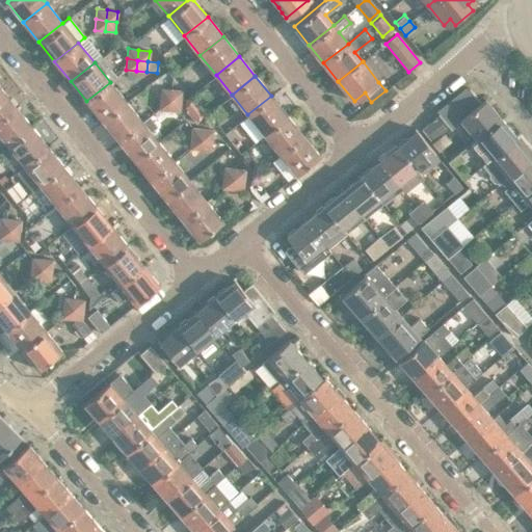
[(126,102),(110,82),(86,101),(102,121),(126,102)]
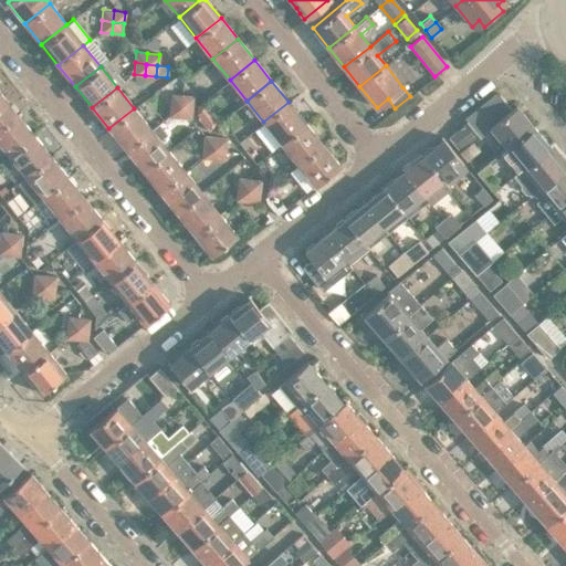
[(0,126),(17,114),(0,93),(0,126)]
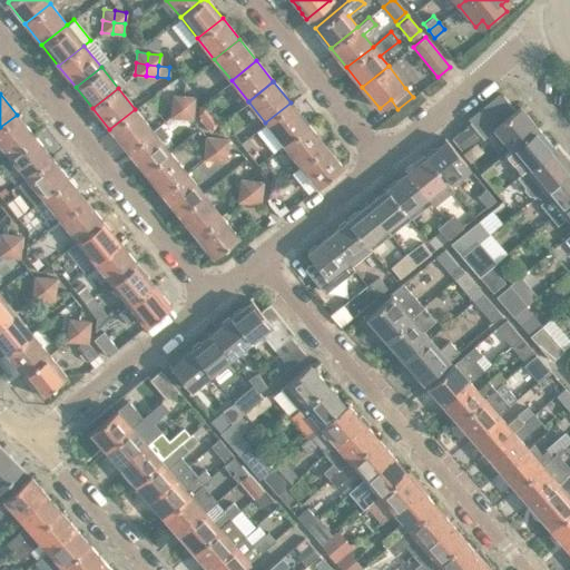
[(172,94),(170,106),(182,107),(183,96),(172,94)]
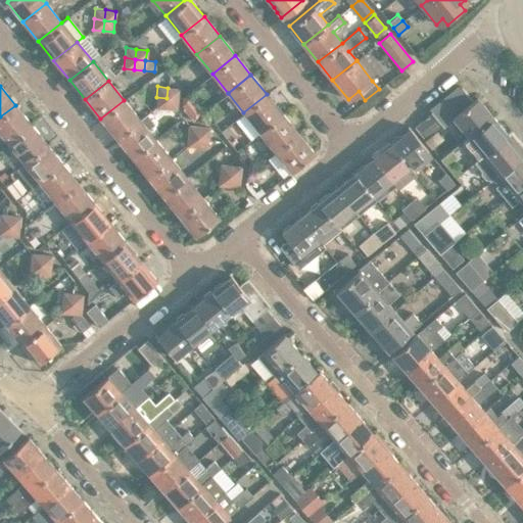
[(429,111),(430,112),(442,127),(453,117),(467,136),(492,116),(476,97),(472,100),(461,86),(460,87),(460,88),(431,111),(430,110),(429,111)]
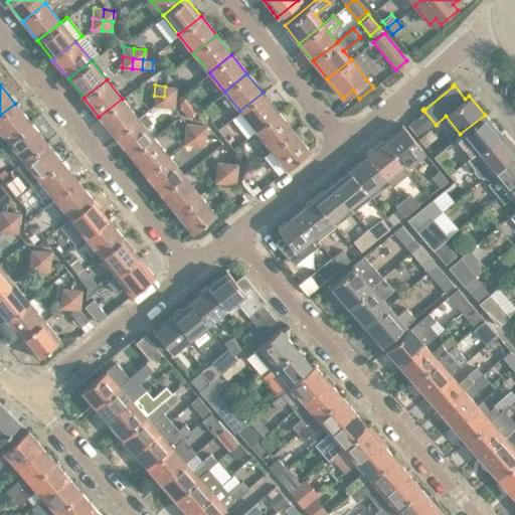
[(175,88),(165,87),(164,97),(174,97),(175,88)]
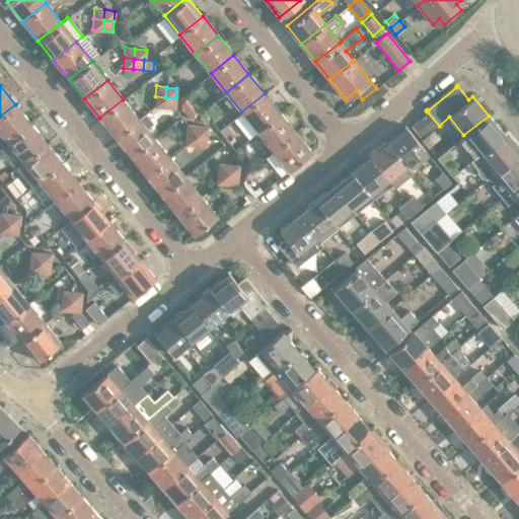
[(265,93),(241,112),(257,131),(280,113),(265,93)]
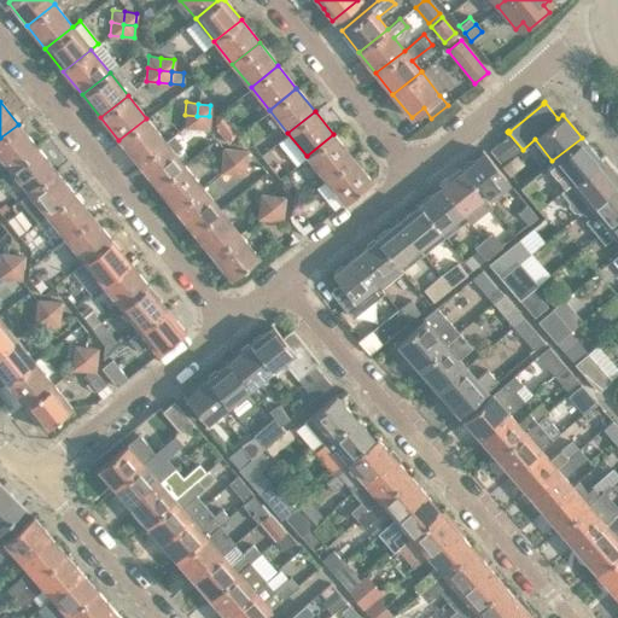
[(185,115),(184,127),(196,128),(197,116),(185,115)]
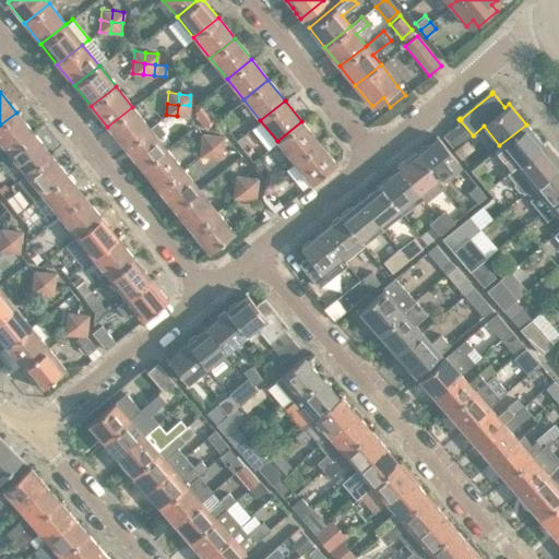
[(189,105),(178,105),(177,116),(188,117),(189,105)]
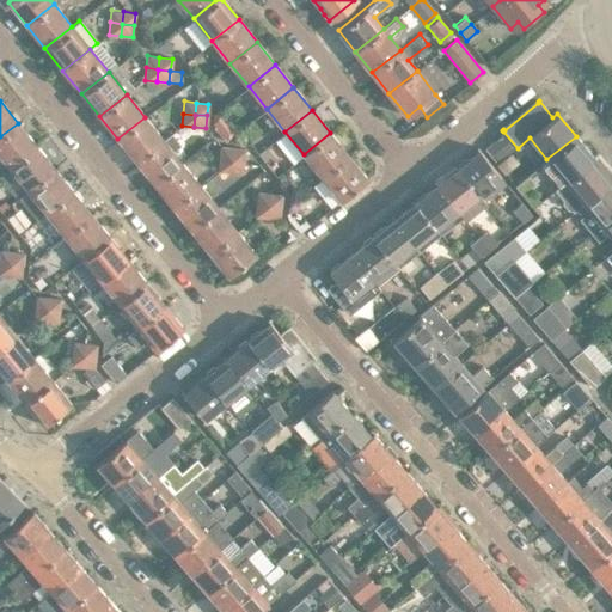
[(236,133),(222,116),(212,124),(214,127),(213,128),(225,142),(236,133)]
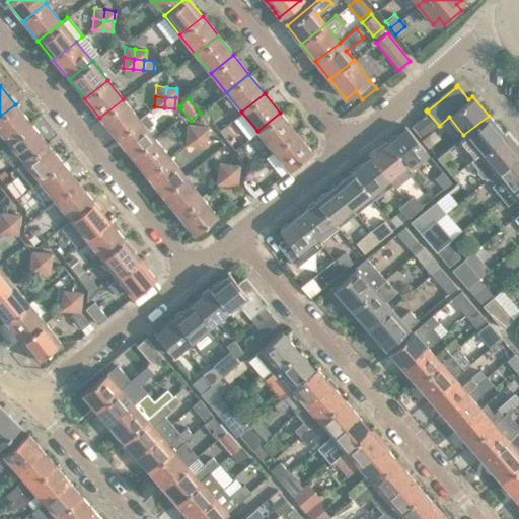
[(116,137),(138,119),(123,99),(99,118),(116,137)]
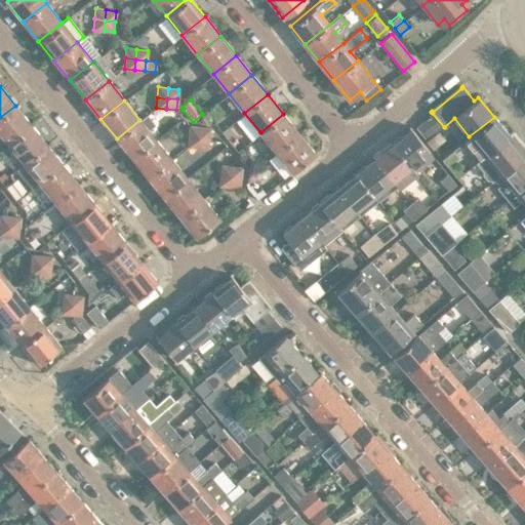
[(0,133),(7,144),(31,125),(15,106),(0,117),(0,133)]
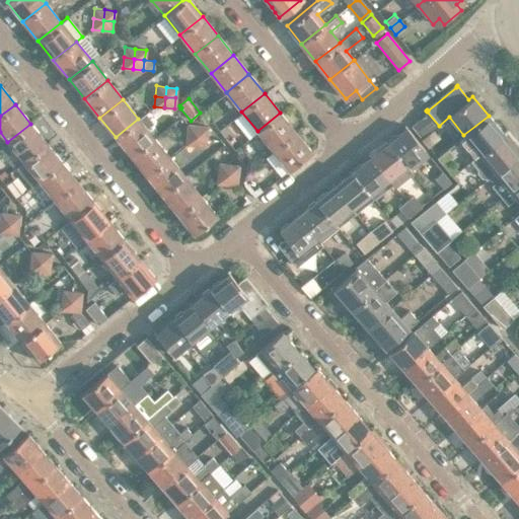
[(427,112),(411,126),(418,134),(428,146),(438,137),(433,130),(439,126),(427,112)]
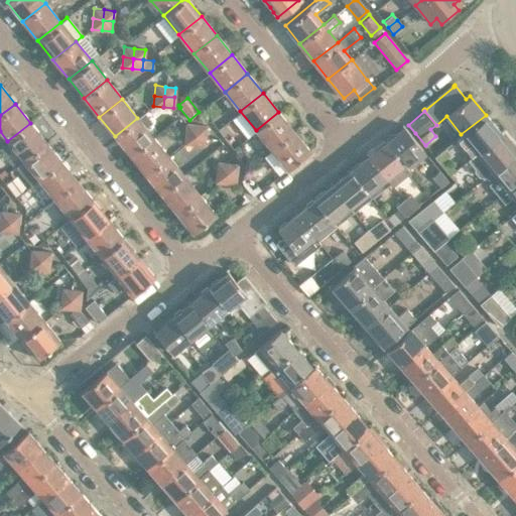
[(256,130),(271,149),(293,131),(278,112),(256,130)]
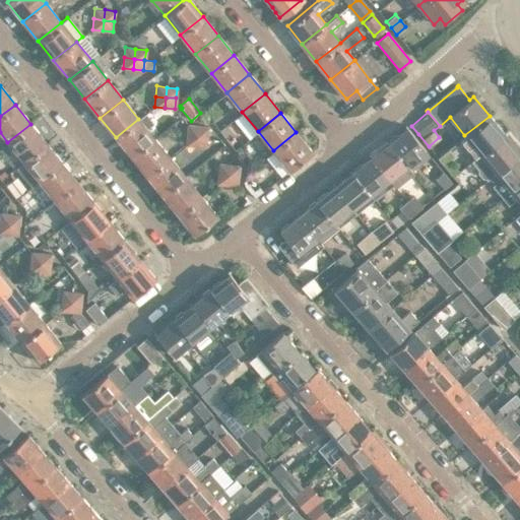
[(144,114),(138,119),(116,137),(131,156),(154,138),(146,128),(152,123),(144,114)]
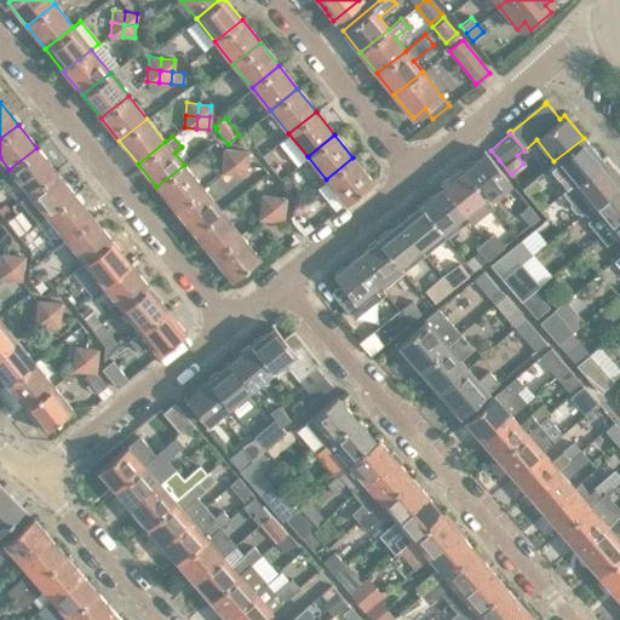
[(601,160),(584,138),(554,161),(547,167),(566,189),(572,183),(601,160)]
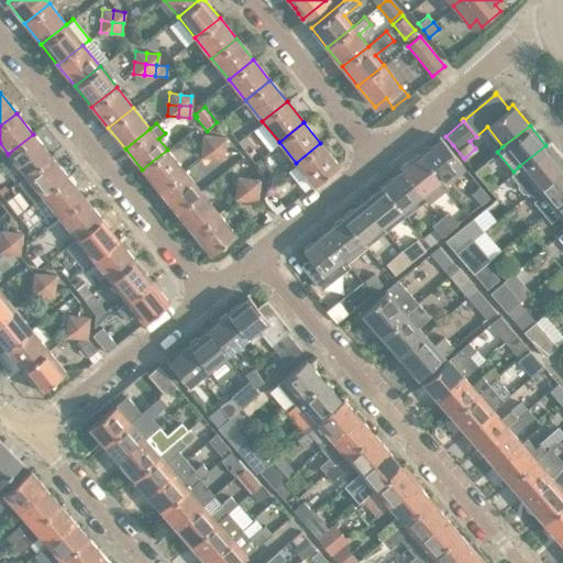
[(50,155),(33,134),(8,154),(25,175),(50,155)]
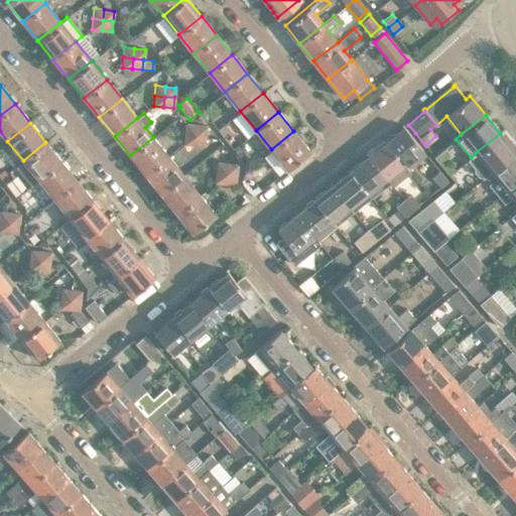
[(185,123),(184,133),(195,134),(196,125),(185,123)]
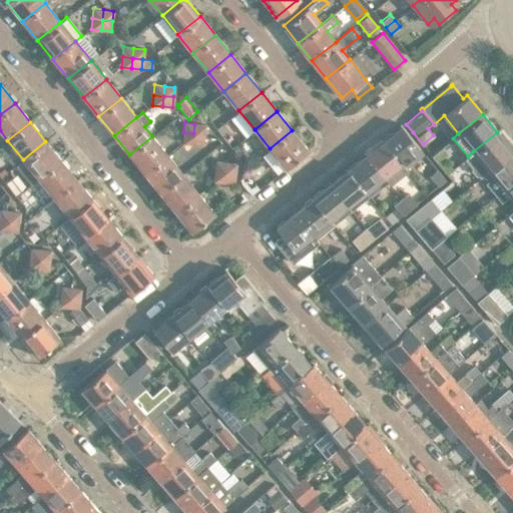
[(194,124),(193,133),(204,135),(205,125),(194,124)]
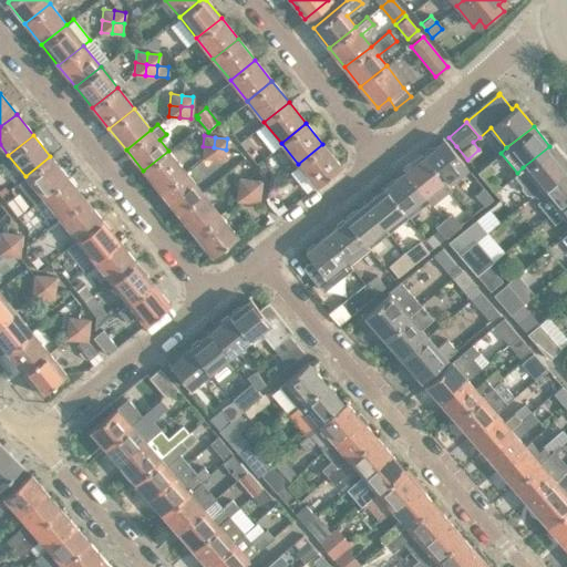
[(463,163),(443,138),(423,155),(443,179),(463,163)]
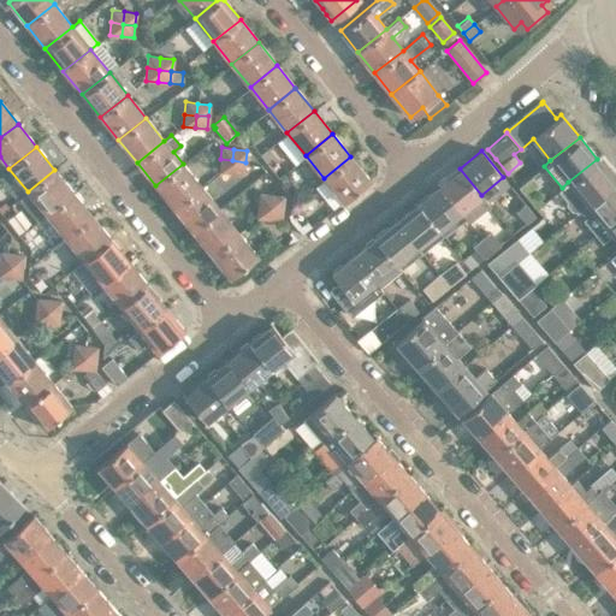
[(342,202),(369,179),(350,157),(324,178),(342,202)]
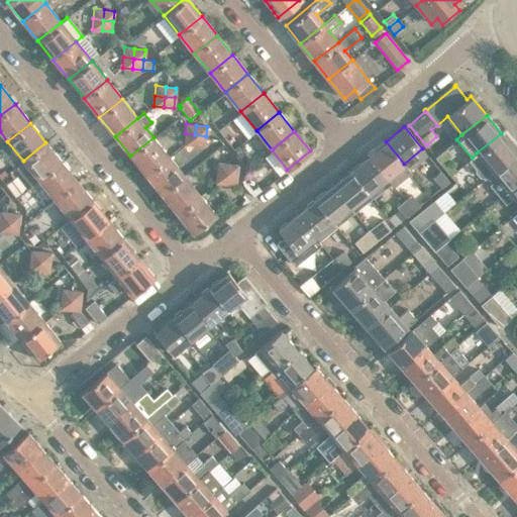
[(184,144),(195,145),(195,134),(185,133),(184,144)]
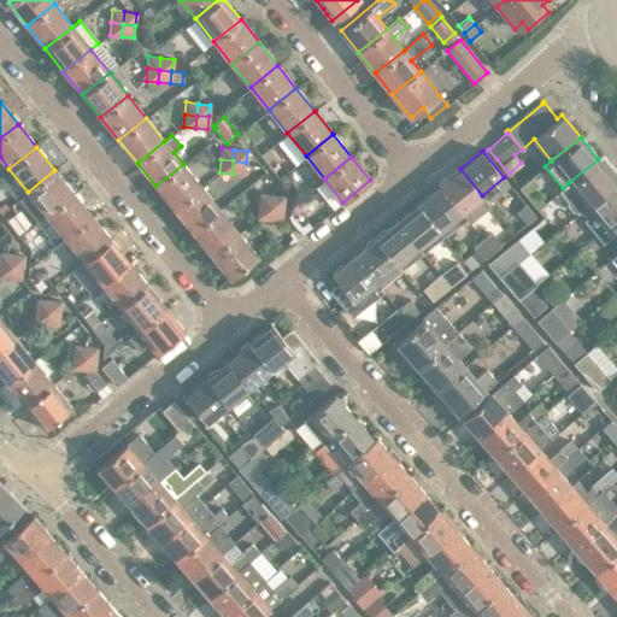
[(606,168),(598,159),(569,182),(563,188),(559,192),(566,200),(566,204),(571,211),(575,211),(577,213),(580,211),(616,181),(616,180),(616,175),(611,169),(606,168)]
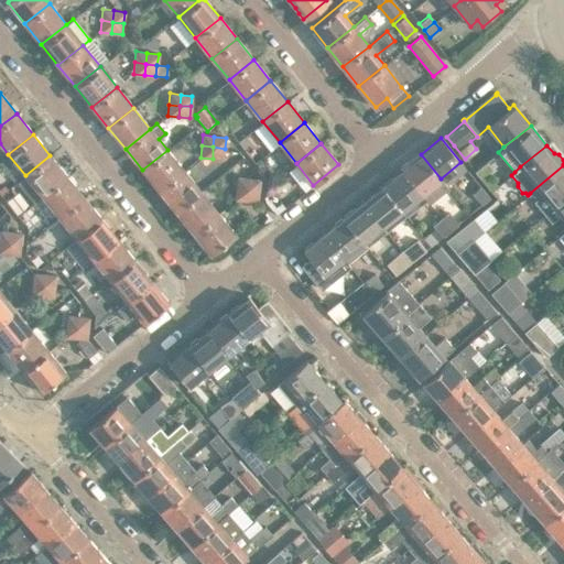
[(225,149),(213,147),(213,159),(223,160),(225,149)]
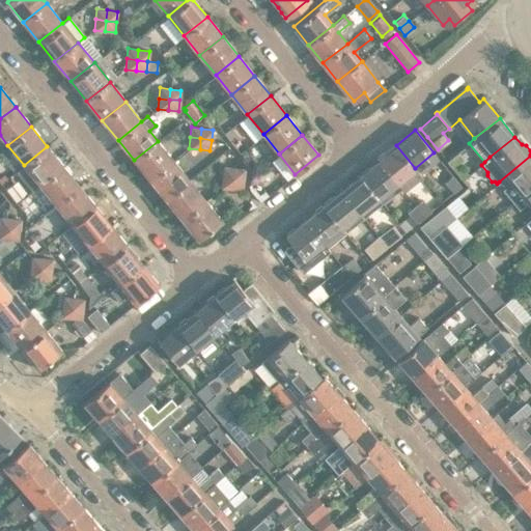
[(149,179),(173,161),(158,141),(134,160),(149,179)]
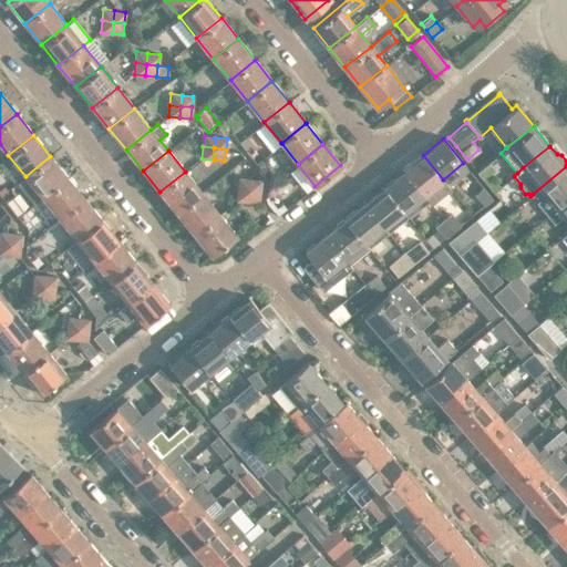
[(431,188),(443,179),(423,155),(403,171),(423,195),(429,202),(436,195),(431,188)]
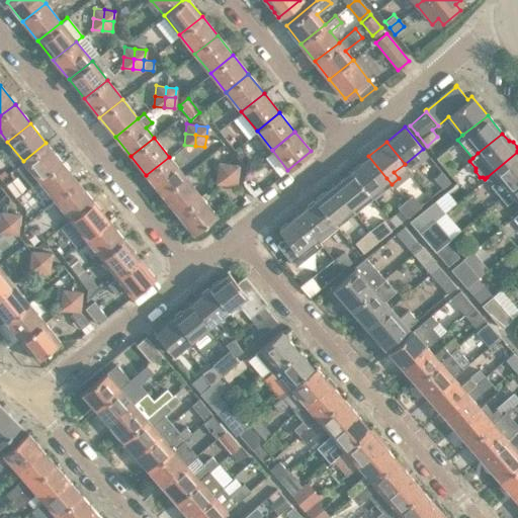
[(38,180),(62,162),(46,143),(23,161),(38,180)]
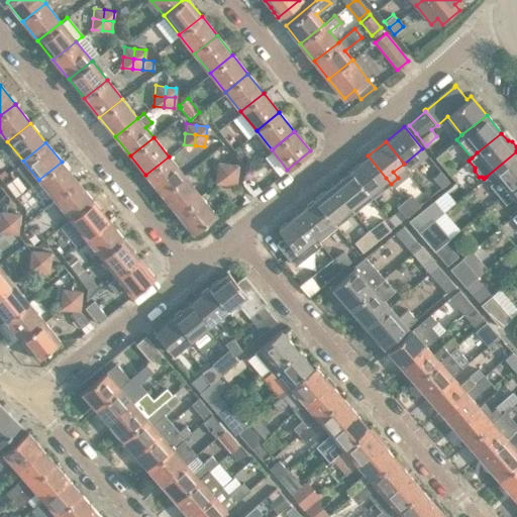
[(440,164),(451,154),(446,147),(435,157),(440,164)]
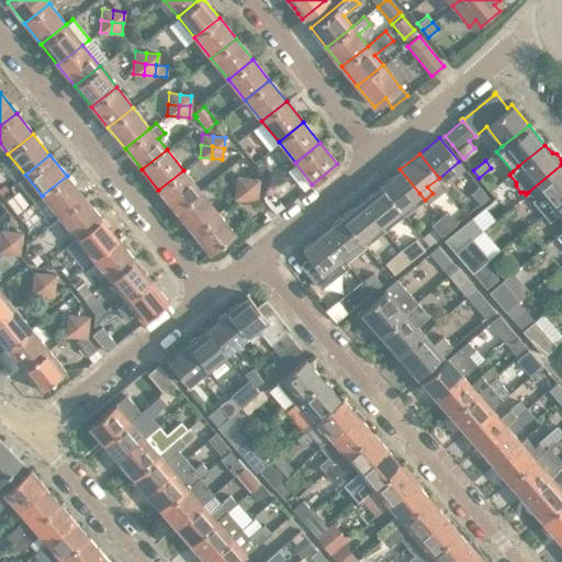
[(561,197),(561,165),(535,187),(528,192),(532,198),(530,200),(541,214),(543,213),(551,206),(561,197)]
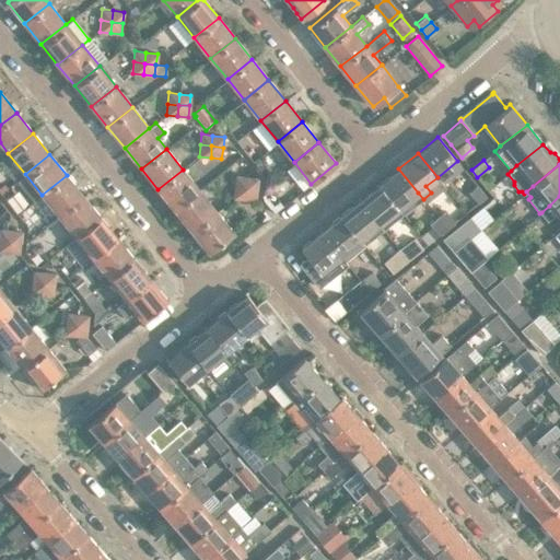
[(398,168),(380,185),(398,208),(404,216),(423,199),(418,193),(398,168)]
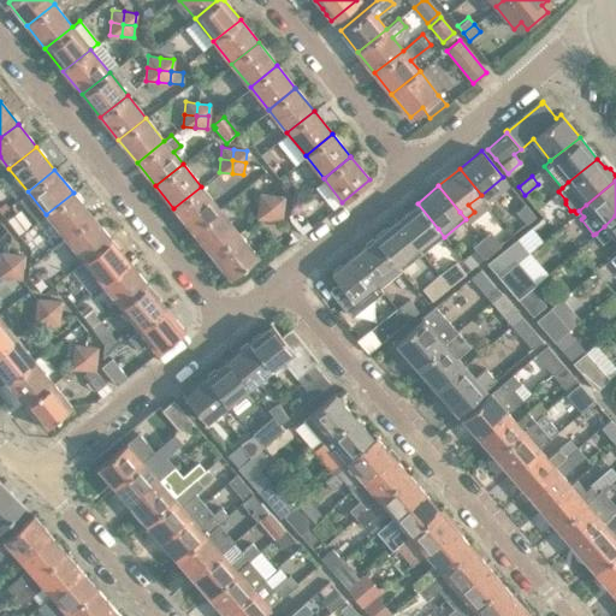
[(219,209),(201,187),(173,208),(193,231),(219,209)]
